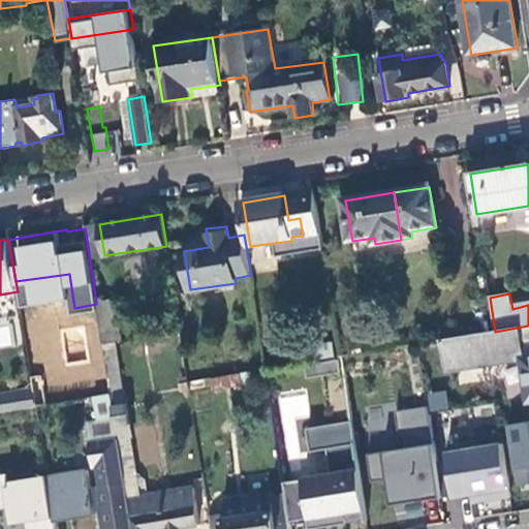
[(116,300),(96,302),(96,304),(102,344),(123,341),(116,300)]
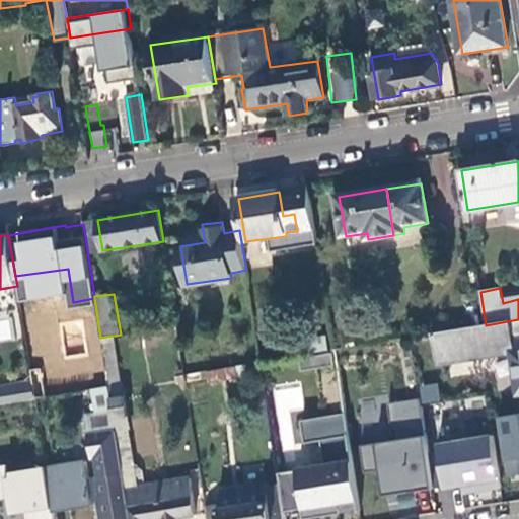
[(518,319),(486,325),(490,352),(511,348),(518,394),(518,319)]
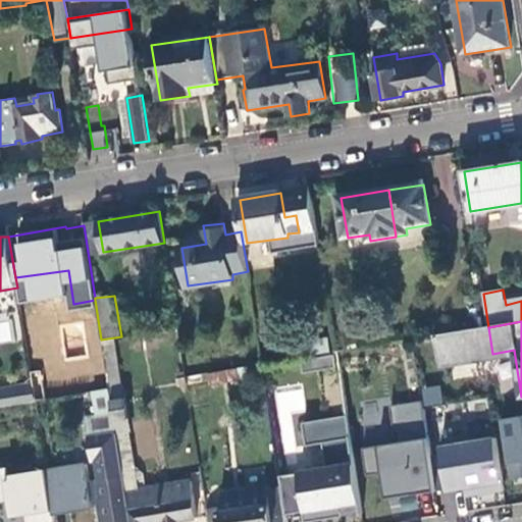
[(475,356),(492,354),(488,327),(437,335),(442,368),(476,363),(475,356)]
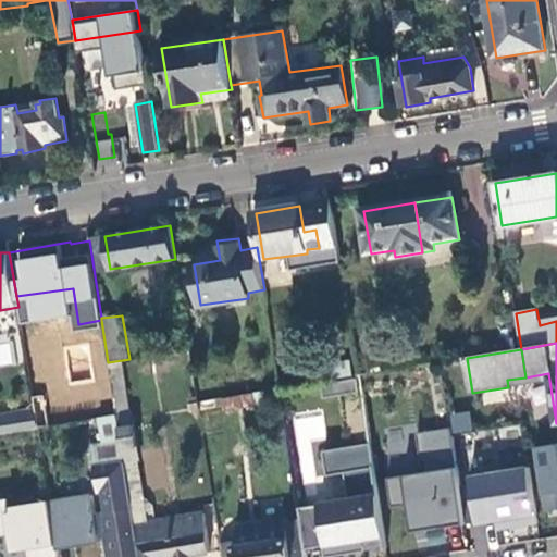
[(357,381),(321,386),(324,400),(359,394),(357,381)]
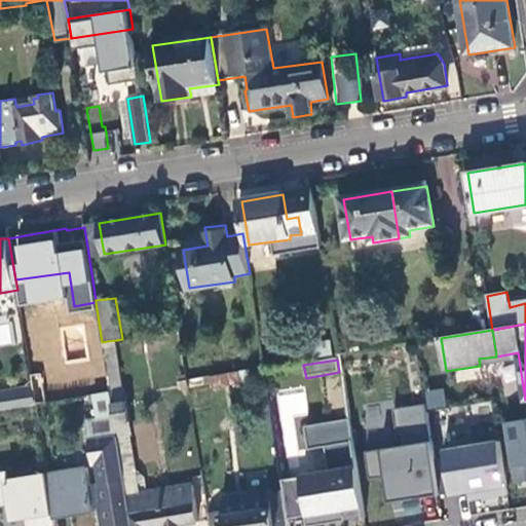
[(433,367),(420,369),(423,393),(437,391),(433,367)]
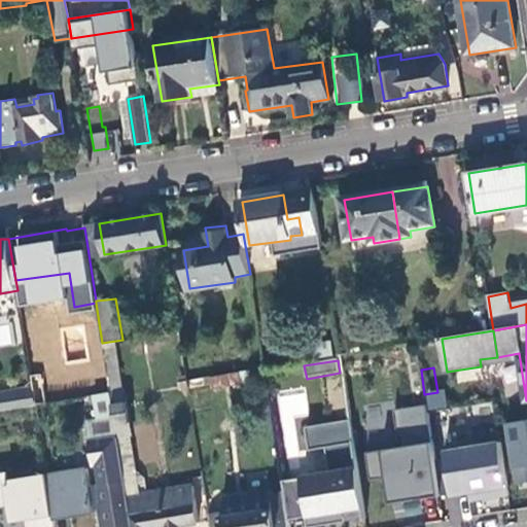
[(253,383),(251,371),(187,381),(189,394),(253,383)]
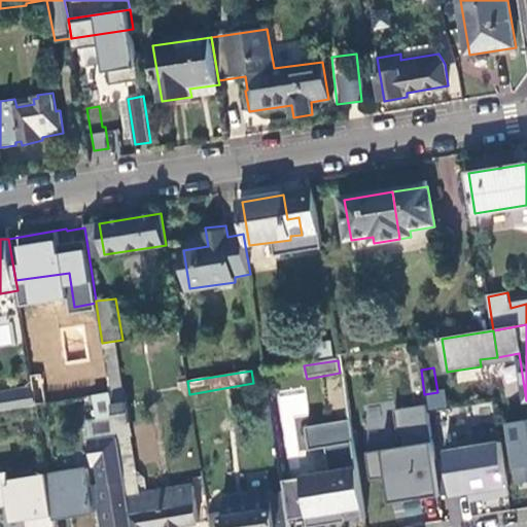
[(43,374),(31,376),(33,388),(36,405),(48,402),(43,374)]
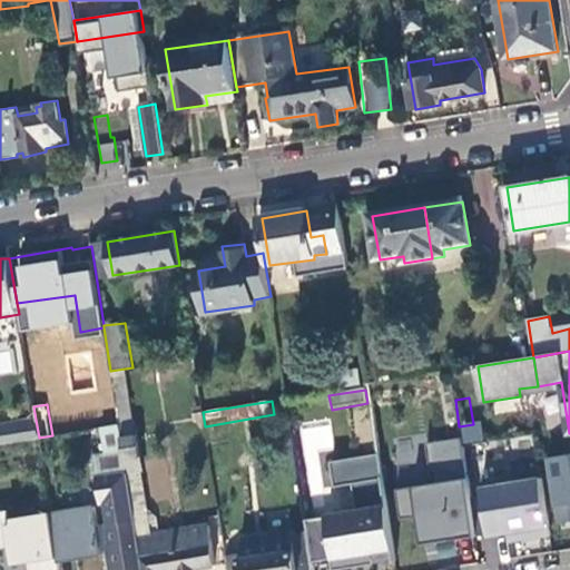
[(0,425),(0,444),(39,438),(36,420),(0,425)]
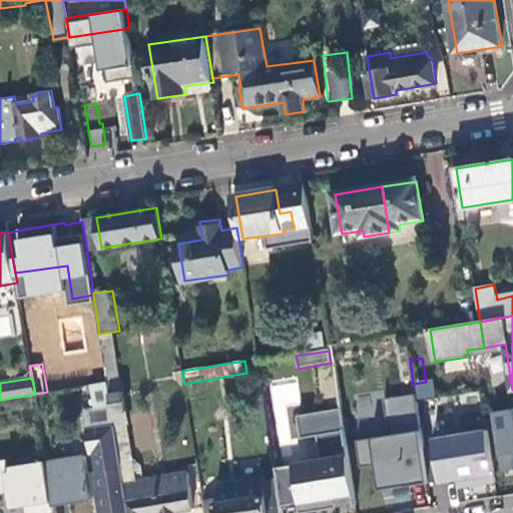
[(122,379),(107,382),(110,395),(112,407),(115,428),(128,425),(130,425),(122,379)]
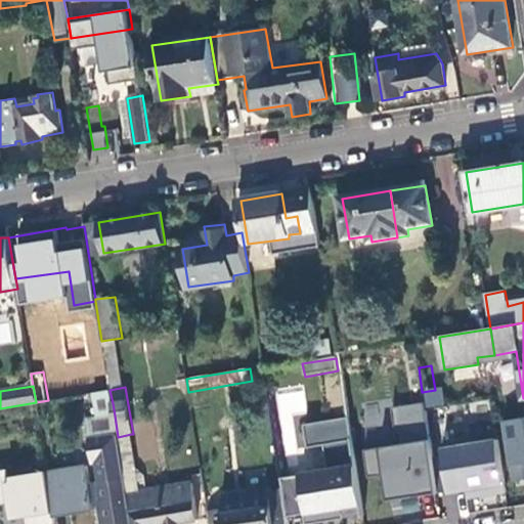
[(97,406),(99,418),(115,416),(113,403),(97,406)]
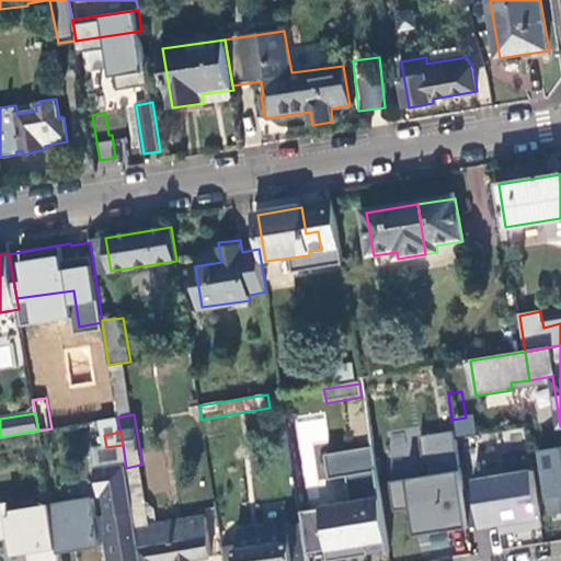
[(140,560),(136,528),(126,468),(123,445),(106,447),(92,449),(100,494),(105,493),(109,514),(96,516),(100,538),(107,537),(111,560),(140,560)]
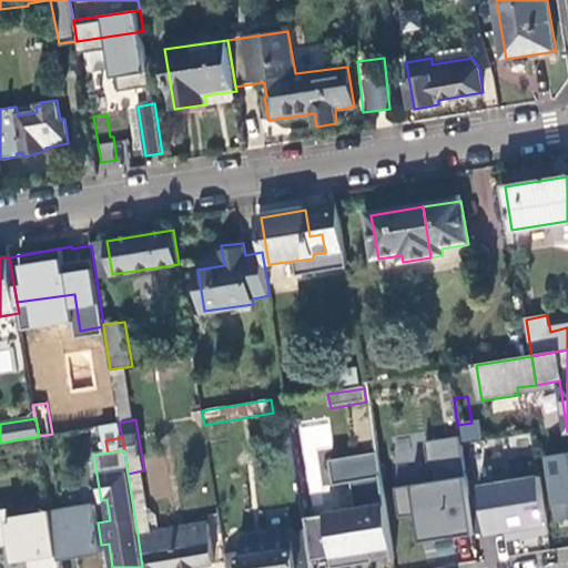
[(548,521),(567,519),(567,452),(544,454),(548,521)]
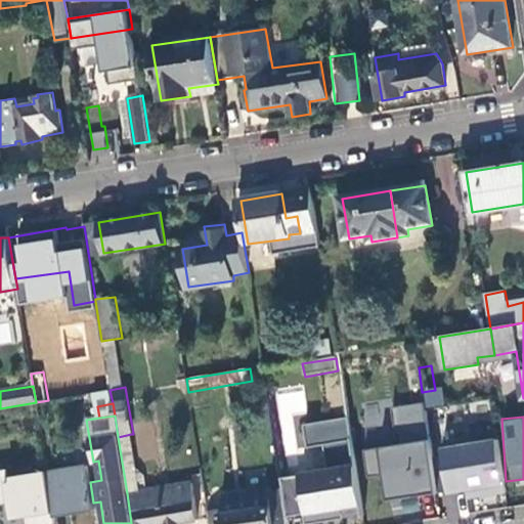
[(329,471),(280,478),(282,491),(288,518),(307,514),(309,523),(312,523),(348,518),(346,508),(362,505),(349,418),(304,425),(308,448),(324,445),(329,471)]
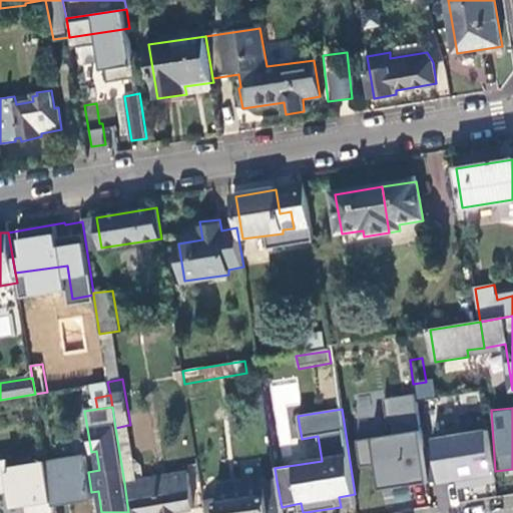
[(137,480),(128,425),(115,428),(124,483),(137,480)]
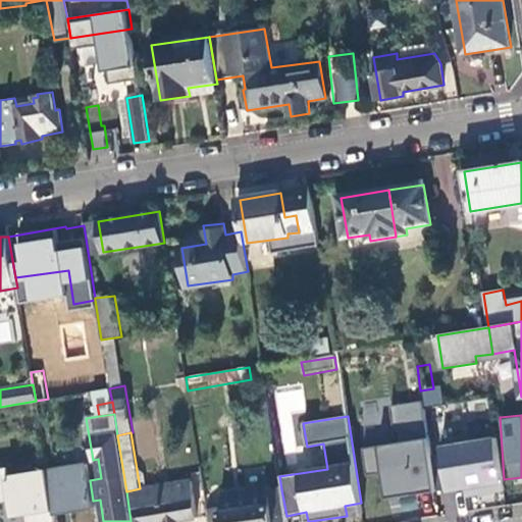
[(434,444),(440,491),(500,485),(493,437),(434,444)]
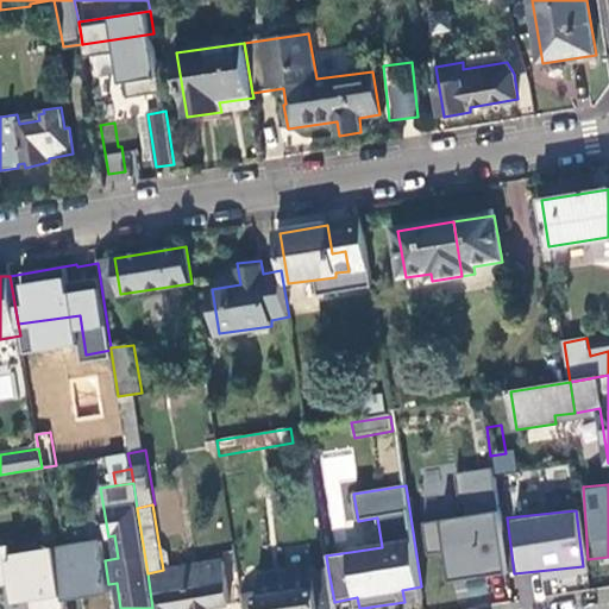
[(487,527),(431,537),(440,584),(495,575),(487,527)]
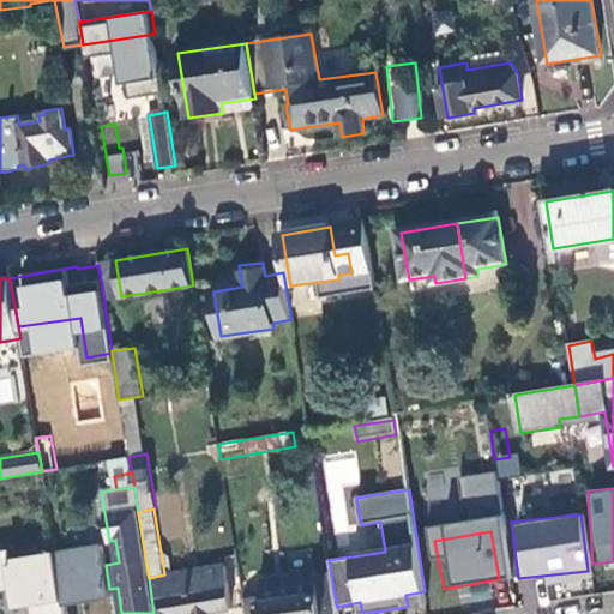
[(65,613),(64,605),(110,599),(109,589),(106,565),(102,547),(8,560),(7,552),(0,553),(0,591),(1,591),(0,589),(12,587),(16,609),(36,606),(37,613),(65,613)]
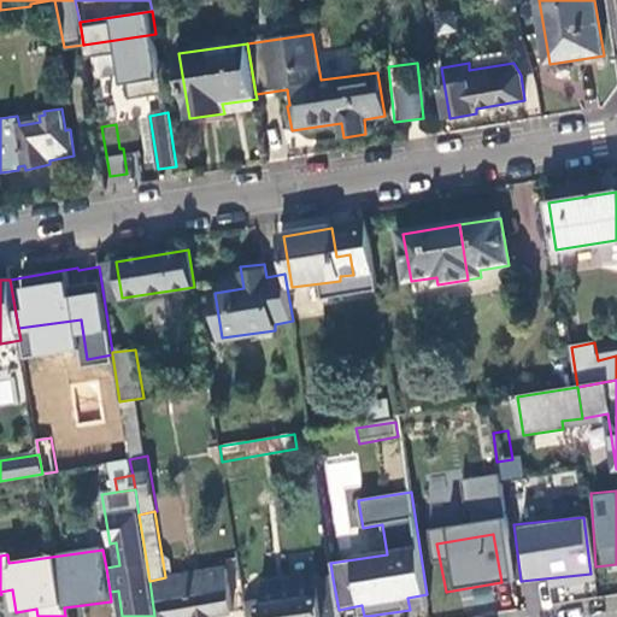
[(165,577),(150,581),(154,616),(215,616),(215,615),(235,611),(228,569),(198,574),(199,576),(188,577),(188,574),(165,577)]
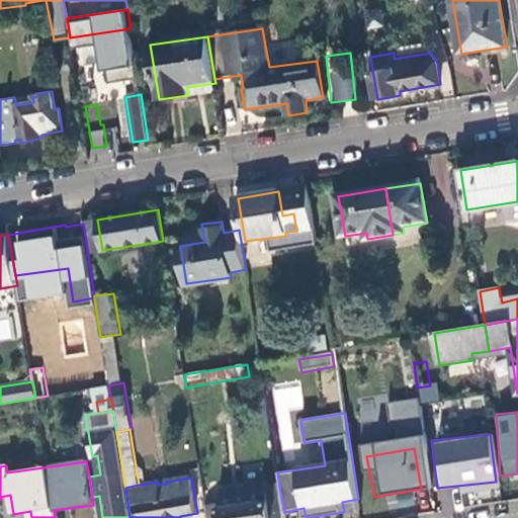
[(219,504),(205,506),(207,517),(284,517),(279,486),(267,488),(267,483),(220,490),(223,509),(220,509),(219,504)]
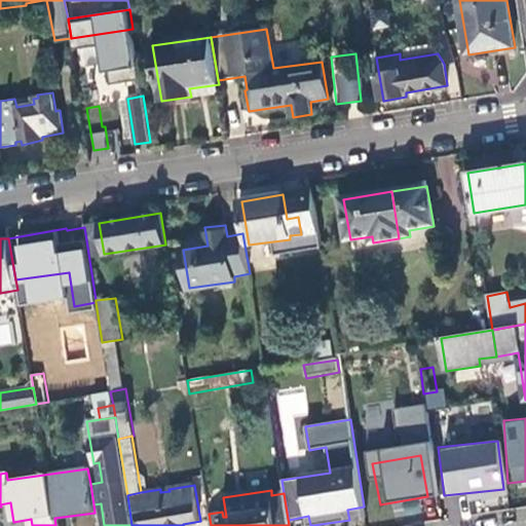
[(364,506),(347,510),(349,520),(366,517),(364,506)]
